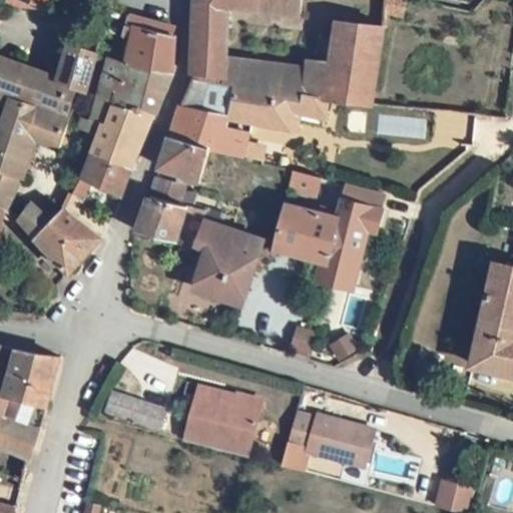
[(5,0),(4,6),(38,12),(42,0),(64,0),(63,4),(76,9),(78,0),(5,0)]
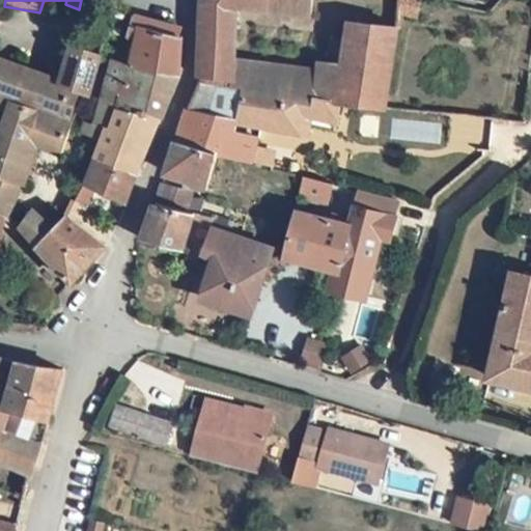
[(400,30),(355,23),(347,61),(314,57),(311,74),(234,61),(241,2),(307,11),(308,0),(198,0),(193,83),(163,174),(206,186),(215,156),(252,166),(258,139),(233,135),(234,121),(301,131),(302,126),(337,130),(341,100),(384,106),(400,30)]
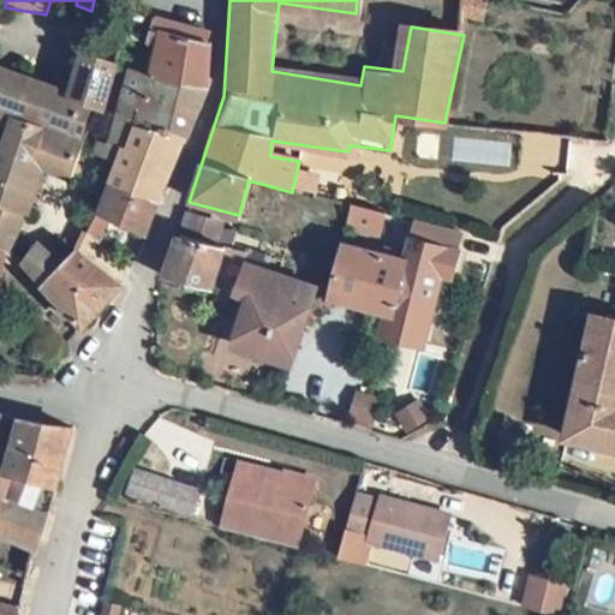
[(489,0),(470,0),(467,17),(485,21),(489,0)]
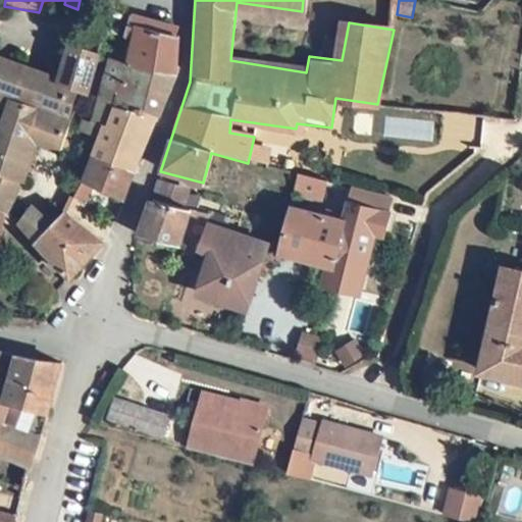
[(173,37),(174,28),(114,8),(107,31),(137,40),(129,64),(111,58),(86,133),(99,137),(83,187),(122,202),(143,136),(149,138),(158,115),(173,73),(180,40),(173,37)]
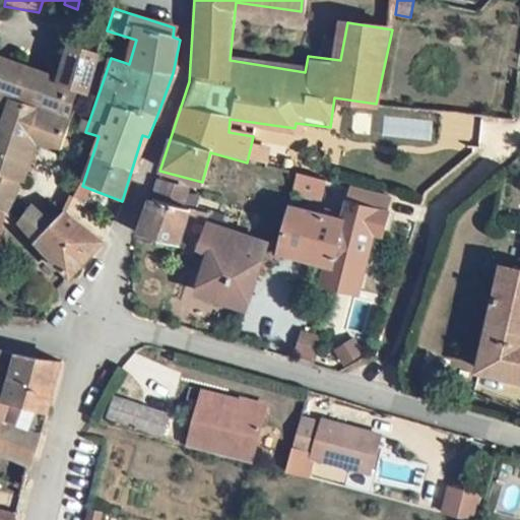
[(83,93),(94,59),(67,50),(52,86),(0,62),(0,108),(3,110),(0,118),(0,212),(1,209),(3,210),(22,179),(31,145),(55,152),(73,91),(83,93)]
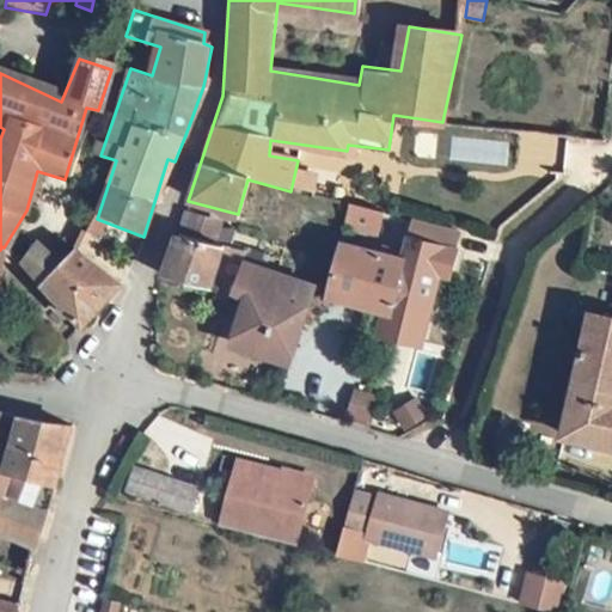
[(451,139),(450,161),(507,163),(508,140),(451,139)]
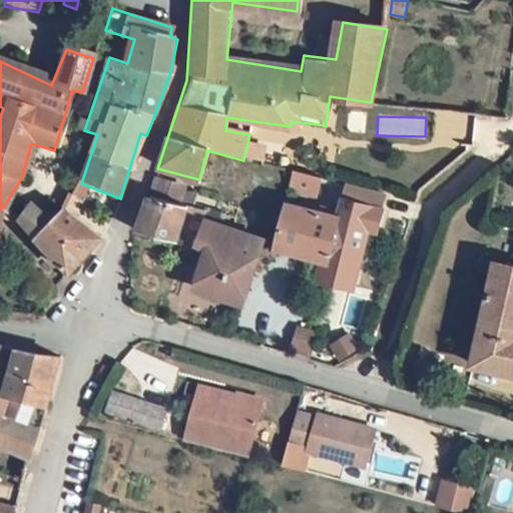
[(320,179),(293,172),(289,188),(316,195),(320,179)]
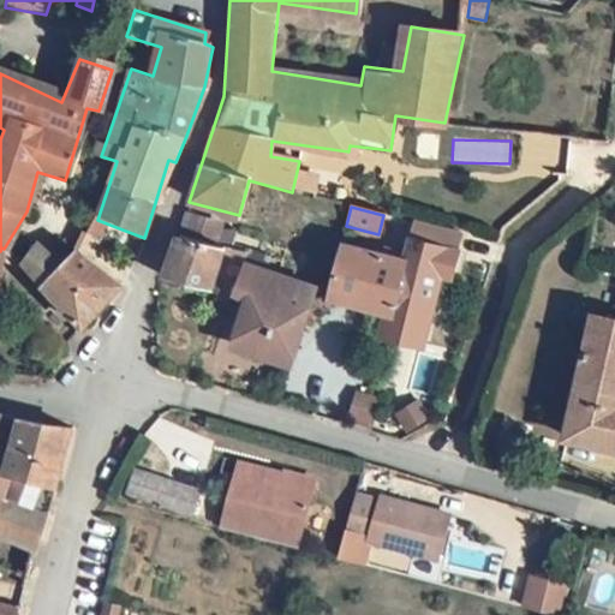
[(179,236),(227,248),(232,226),(184,214),(179,236)]
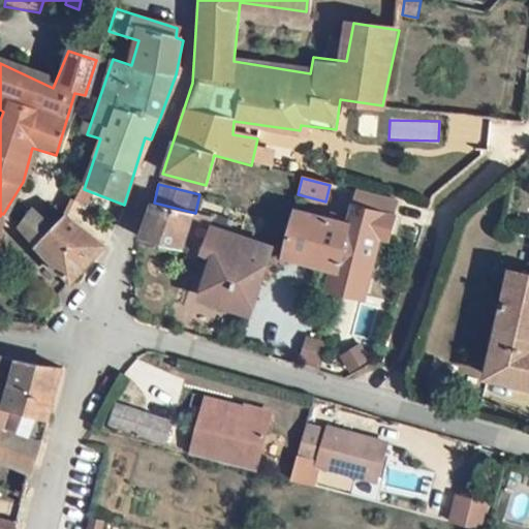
[(87,205),(75,198),(68,211),(81,217),(87,205)]
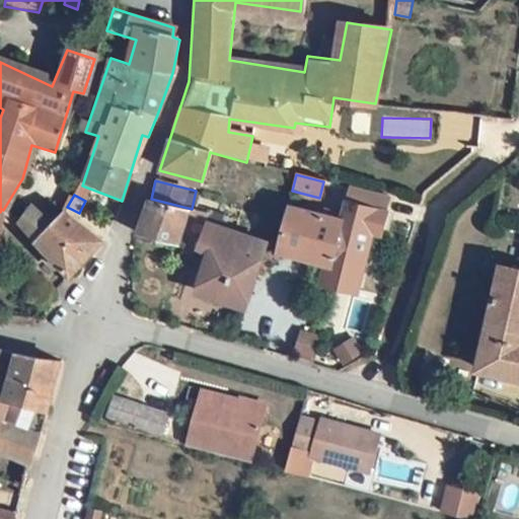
[(206,216),(150,201),(136,240),(181,251),(178,264),(191,266),(196,250),(207,254),(197,290),(214,296),(212,305),(246,316),(267,248),(202,230),(206,216)]
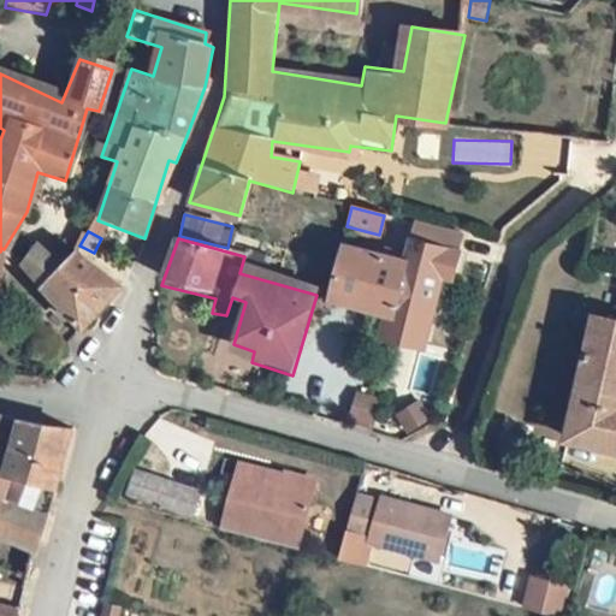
[(420,348),(439,273),(341,246),(327,297),(390,314),(384,339),(420,348)]
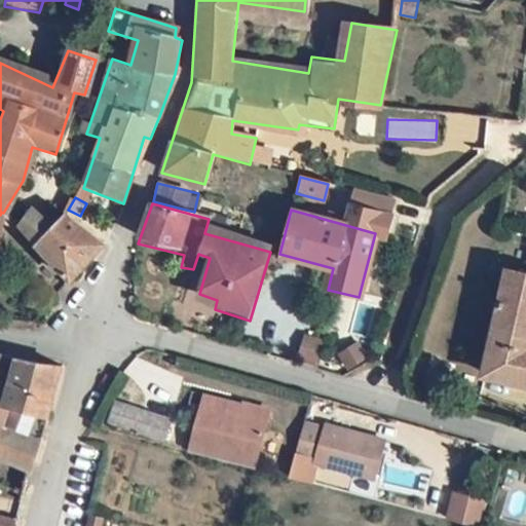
[(102,239),(61,217),(51,228),(30,212),(16,229),(70,275),(102,239)]
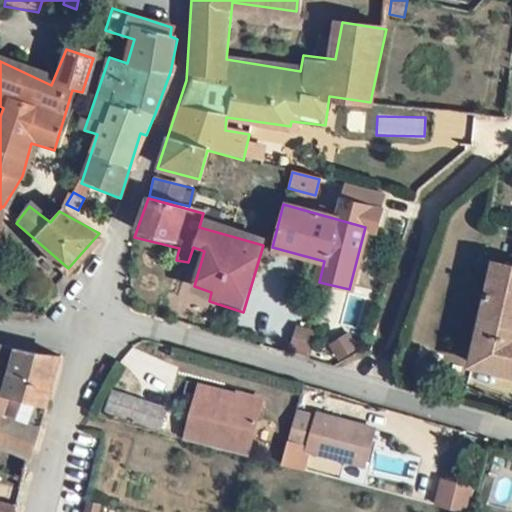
[(475,367),(511,376),(511,268),(496,264),(475,367)]
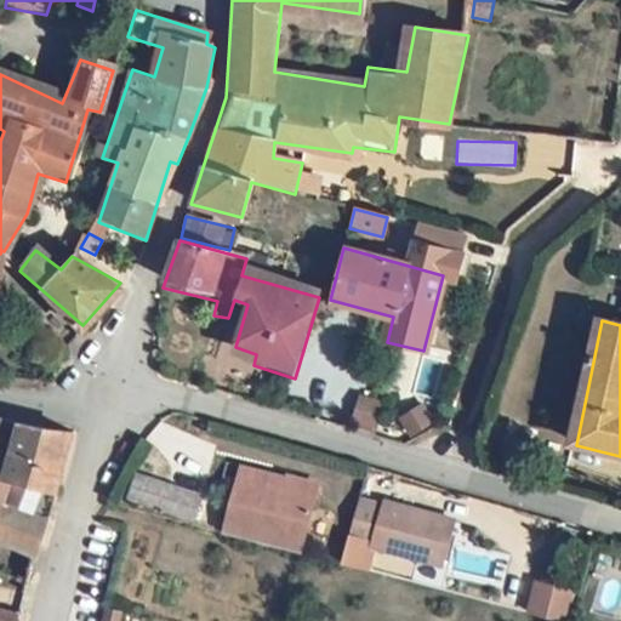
[(355,399),(357,429),(375,428),(374,398),(355,399)]
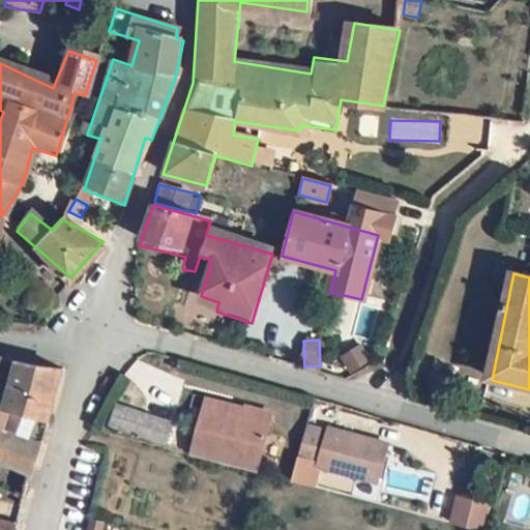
[(340,355),(349,373),(372,360),(362,343),(340,355)]
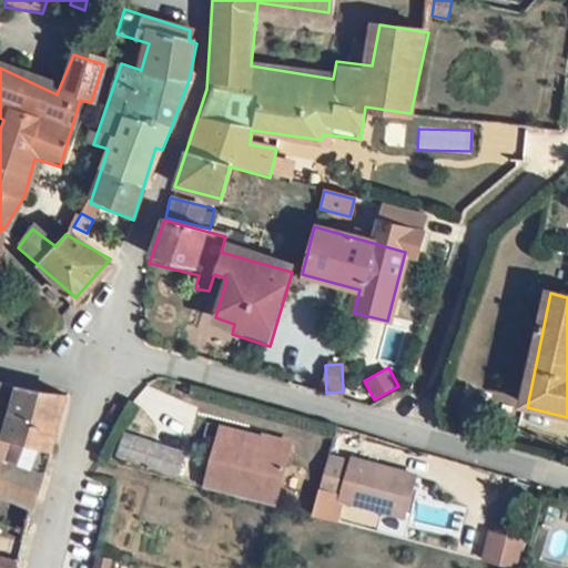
[(34,504),(61,403),(14,389),(7,419),(0,416),(0,499),(27,515),(28,509),(34,504)]
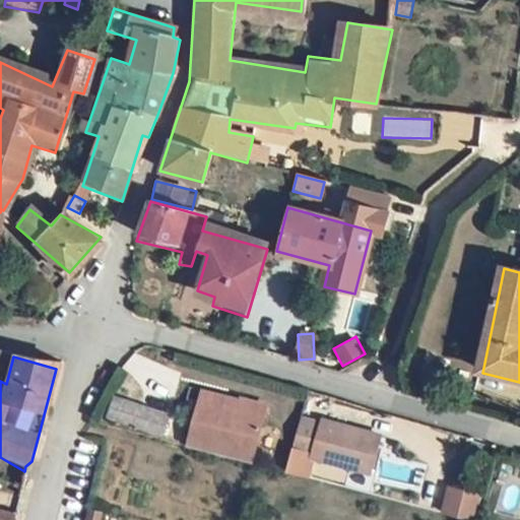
[(163,438),(171,414),(112,393),(104,416),(163,438)]
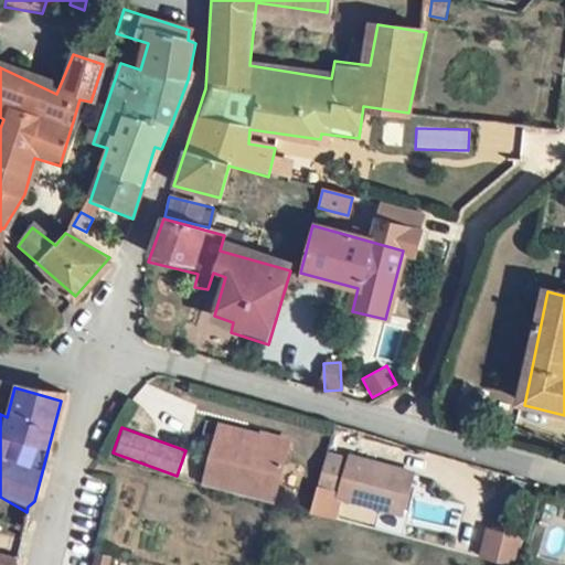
[(290,449),(221,432),(209,479),(277,497),(290,449)]
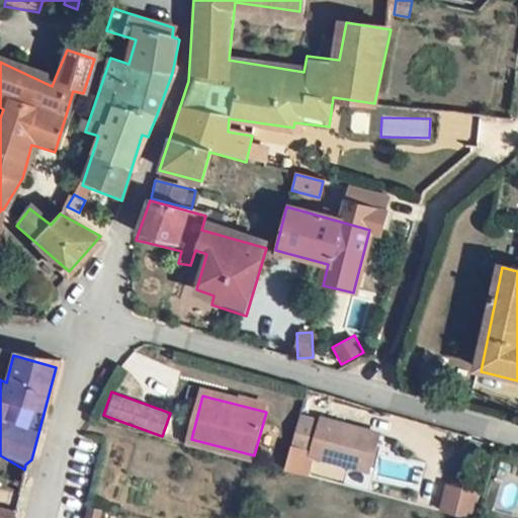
[(319,425),(297,420),(290,449),(312,454),(311,458),(348,467),(349,462),(369,467),(377,434),(320,421),(319,425)]
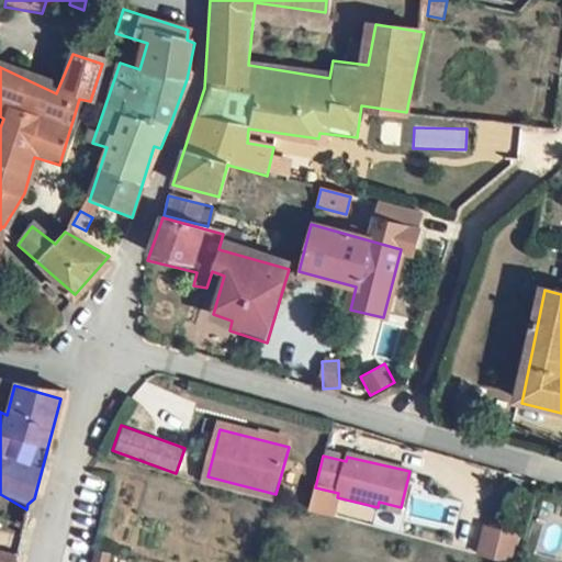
[(517,534),(484,526),(478,553),(510,561),(517,534)]
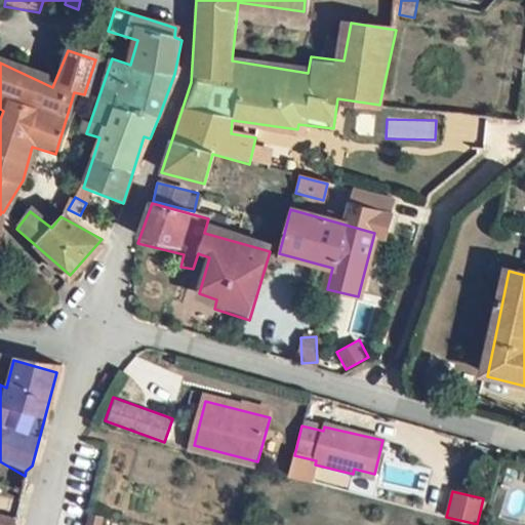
[(101,524),(103,518),(93,516),(91,524),(101,524)]
